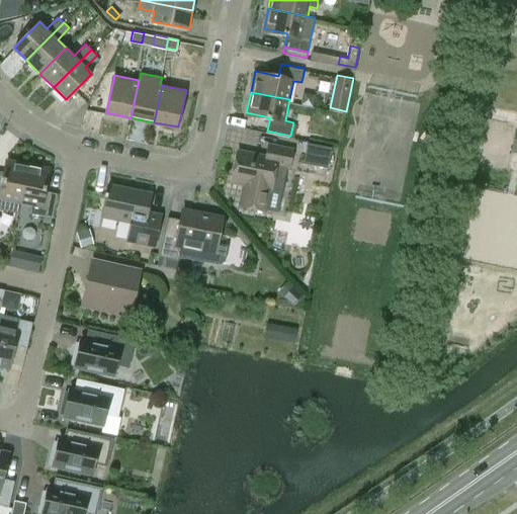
[(327,167),(331,147),(307,142),(303,162),(327,167)]
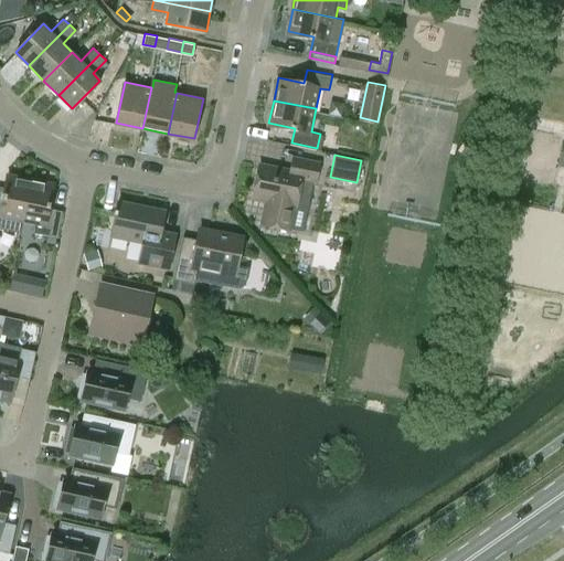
[(295,205),(296,205),(307,208),(312,181),(315,182),(319,162),(294,157),(290,170),(259,163),(253,197),(267,200),(262,223),(290,229),(295,205)]
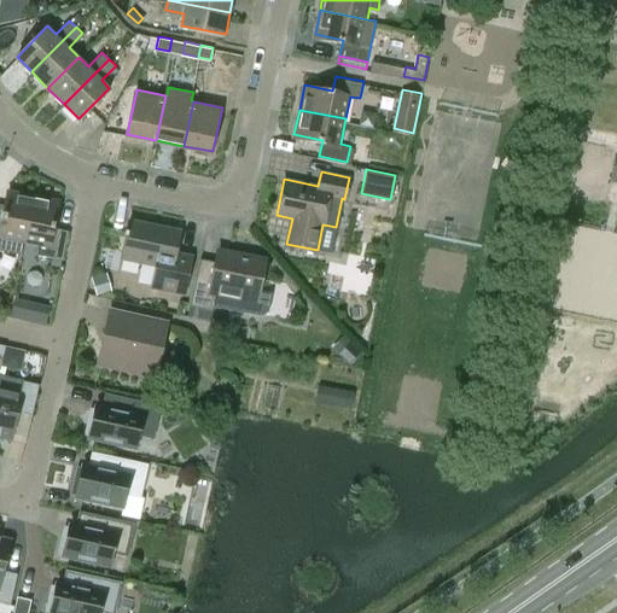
[(0,247),(9,250),(21,252),(24,239),(25,239),(35,193),(10,187),(6,204),(0,203),(0,247)]
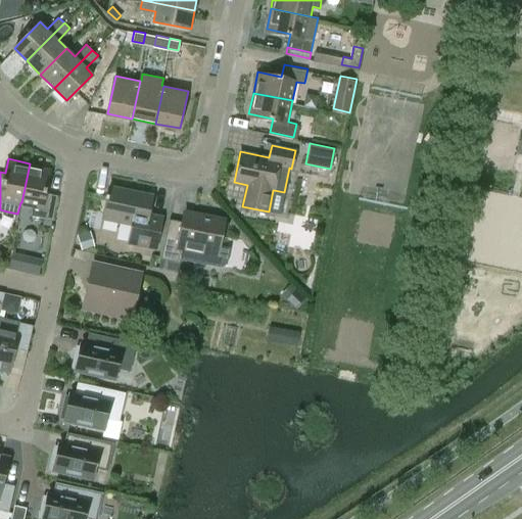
[(51,168),(30,163),(21,202),(42,206),(40,215),(53,217),(58,194),(46,191),(51,168)]
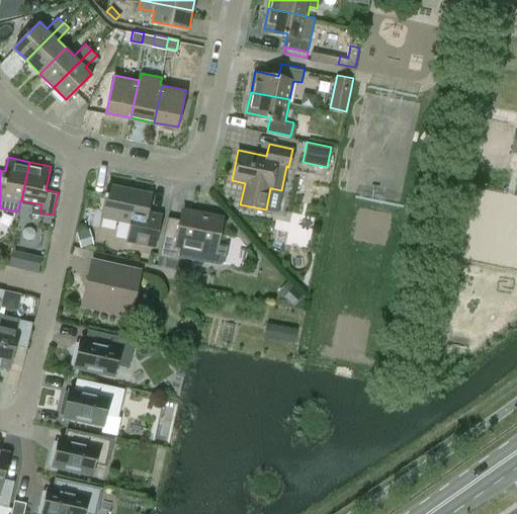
[(155,245),(161,213),(148,210),(152,192),(108,183),(101,215),(128,221),(124,239),(155,245)]
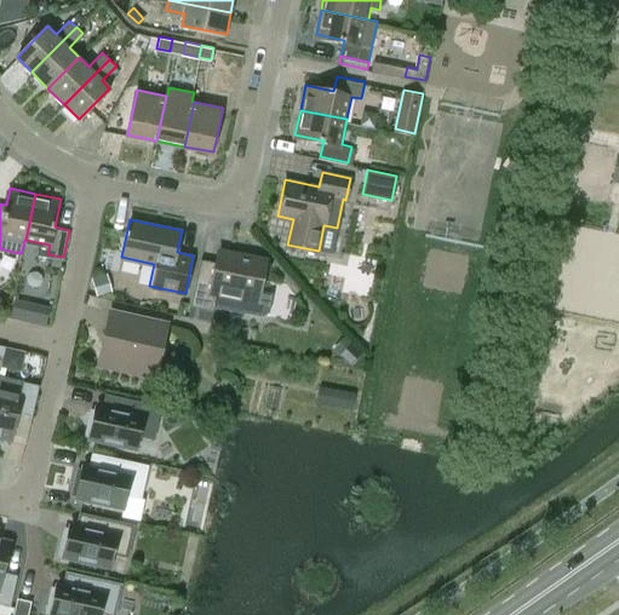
[(201,258),(191,305),(215,310),(218,293),(238,297),(235,310),(256,314),(262,315),(269,310),(273,293),(261,291),(267,260),(221,251),(218,262),(201,258)]
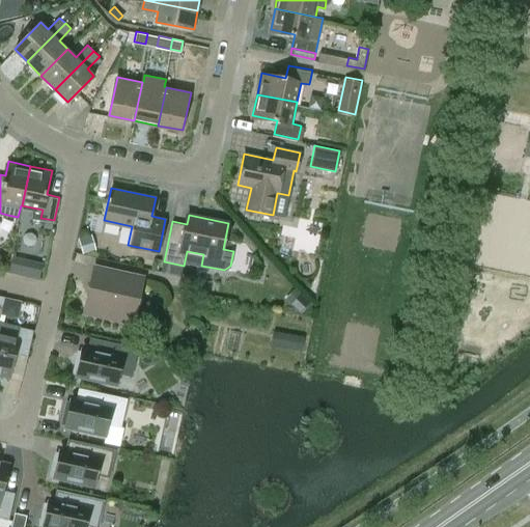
[(91,233),(79,237),(83,251),(95,247),(91,233)]
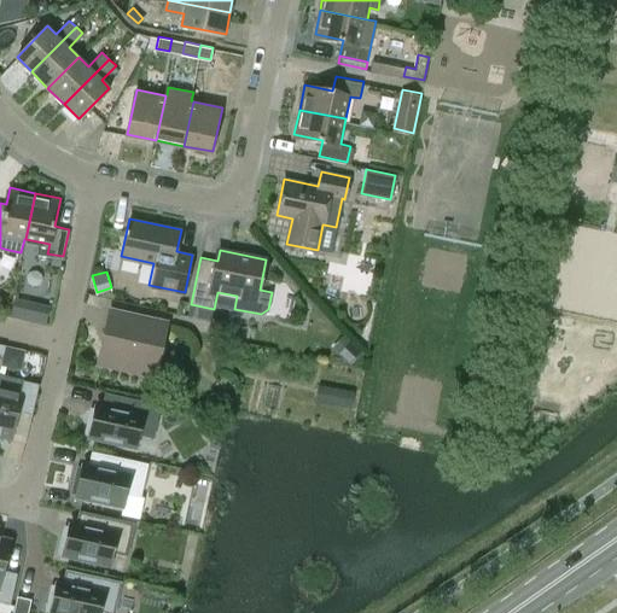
[(38,301),(34,320),(46,322),(51,303),(38,301)]
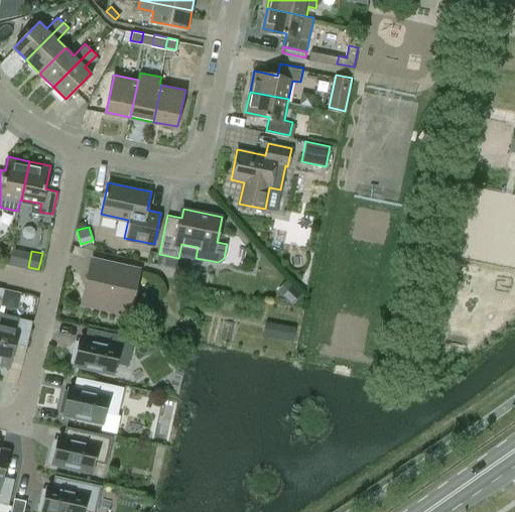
[(159,254),(157,262),(176,266),(178,258),(159,254)]
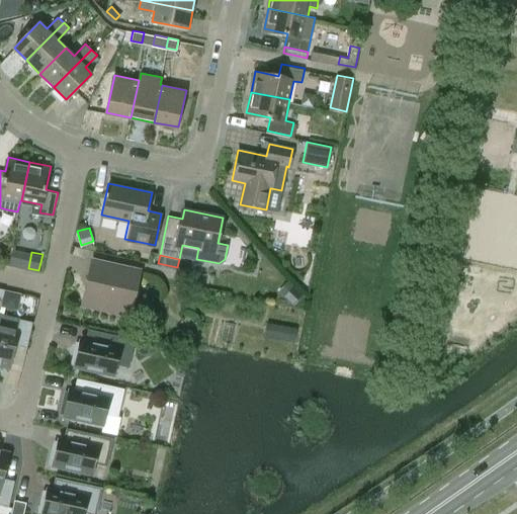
[(131,314),(140,270),(93,260),(84,304),(131,314)]
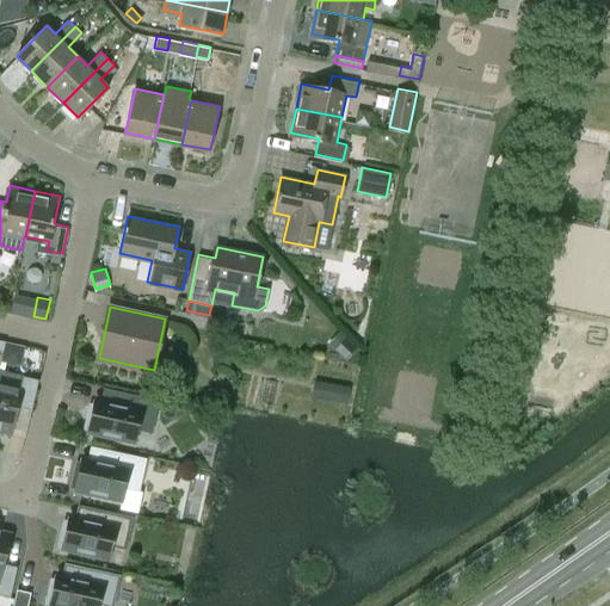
[(349,339),(338,350),(346,358),(357,347),(349,339)]
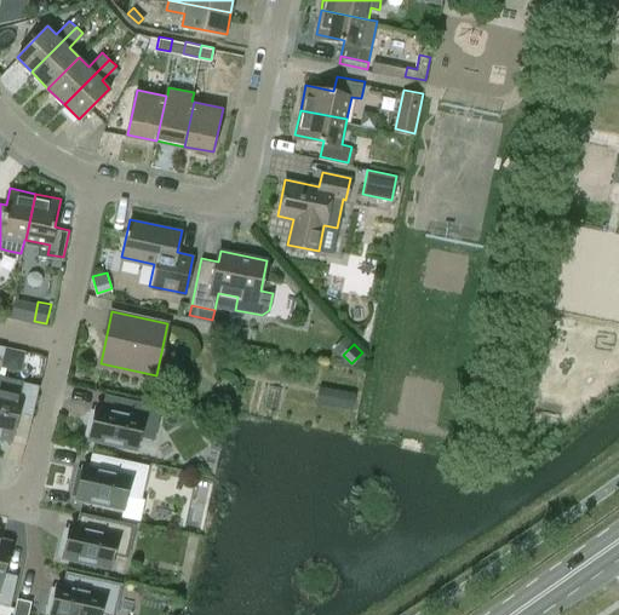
[(26,351),(7,346),(3,365),(21,369),(26,351)]
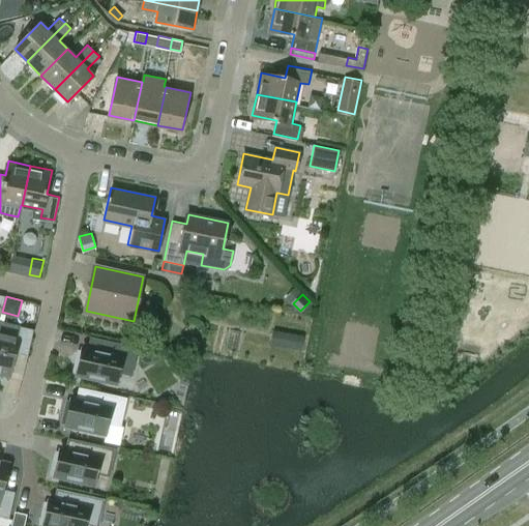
[(0,373),(9,376),(16,352),(27,355),(33,328),(21,325),(0,320),(0,373)]
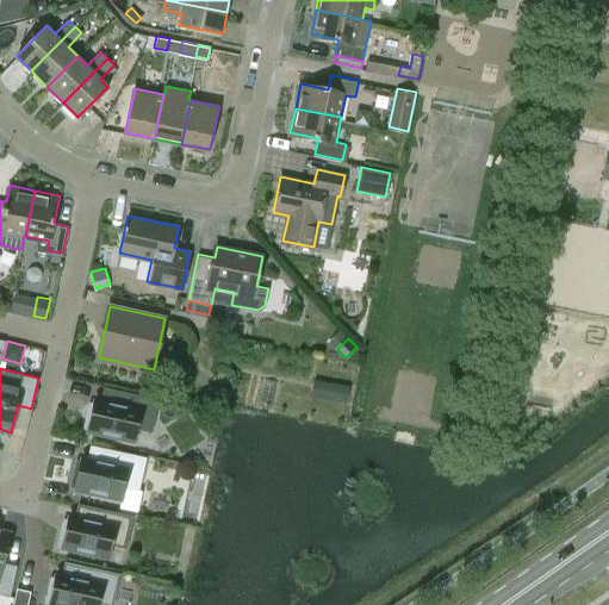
[(330,398),(345,400),(348,385),(334,381),(330,398)]
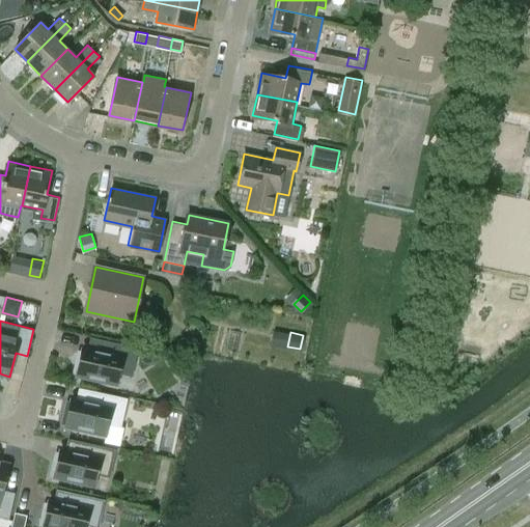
[(77,372),(77,375),(116,384),(119,371),(132,375),(138,348),(91,337),(88,351),(82,349),(82,351),(79,351),(74,371),(77,372)]
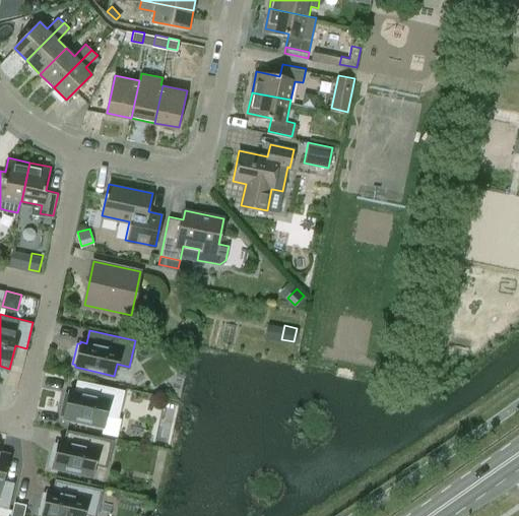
[(66,392),(61,413),(64,414),(64,416),(104,425),(106,413),(118,416),(124,390),(78,380),(75,393),(69,391),(69,393),(66,392)]
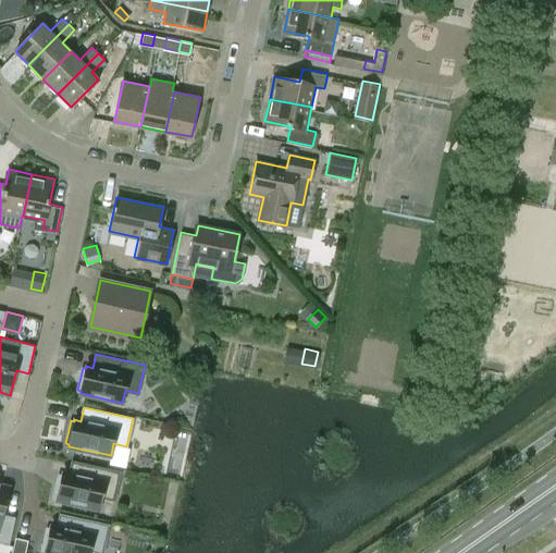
[(59,474),(53,496),(58,498),(57,500),(99,508),(102,496),(114,499),(121,471),(72,461),(69,474),(63,472),(62,475),(59,474)]
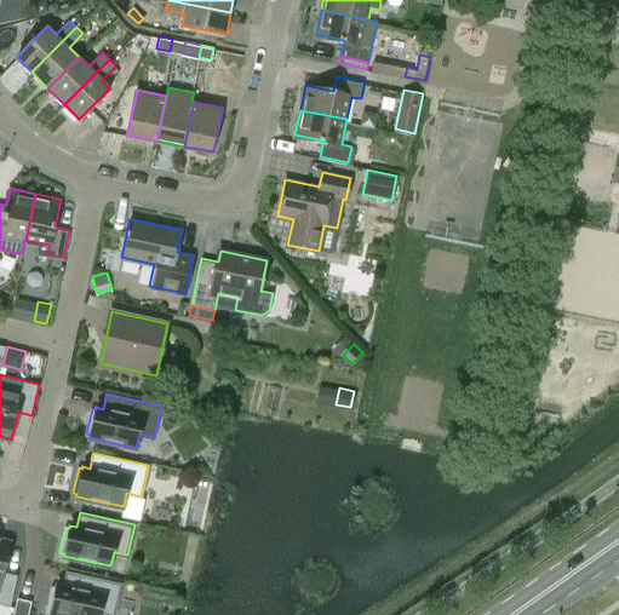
[(0,602),(11,604),(17,574),(4,570),(11,540),(0,536),(0,602)]
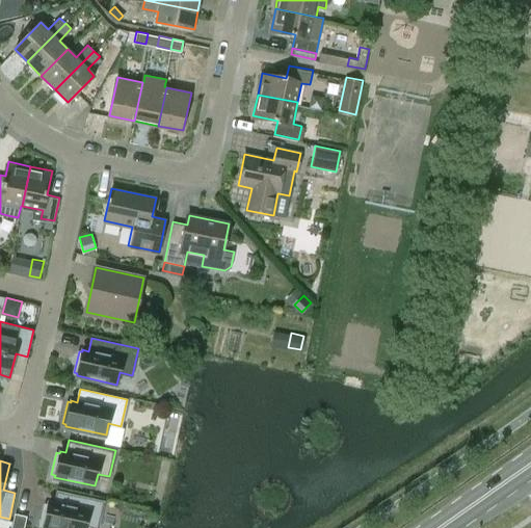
[(45,503),(41,525),(44,525),(43,527),(45,527),(84,527),(85,525),(98,527),(104,501),(57,491),(55,503),(49,502),(48,504),(45,503)]
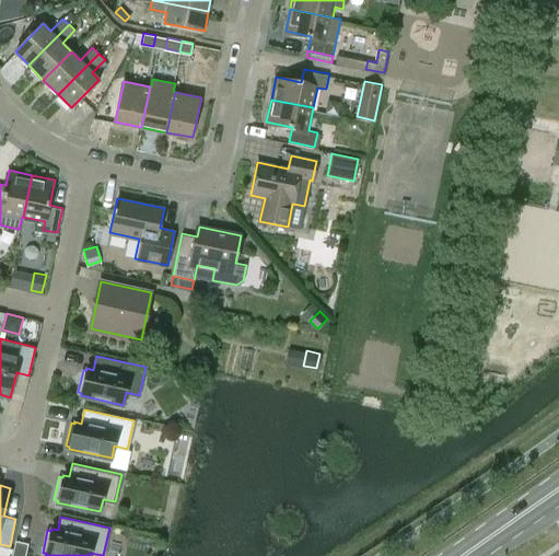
[(11,555),(25,555),(28,542),(15,540),(11,555)]
